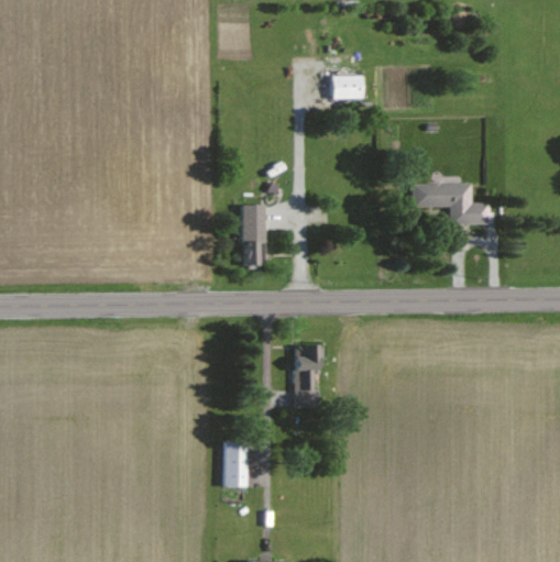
[(332,75),(332,99),(365,99),(365,75),(332,75)]
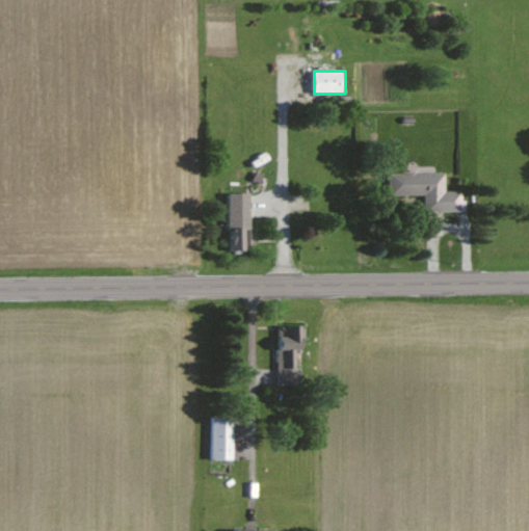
[(429,195),(429,212),(466,212),(465,190),(447,190),(447,173),(390,173),(390,196),(429,195)]
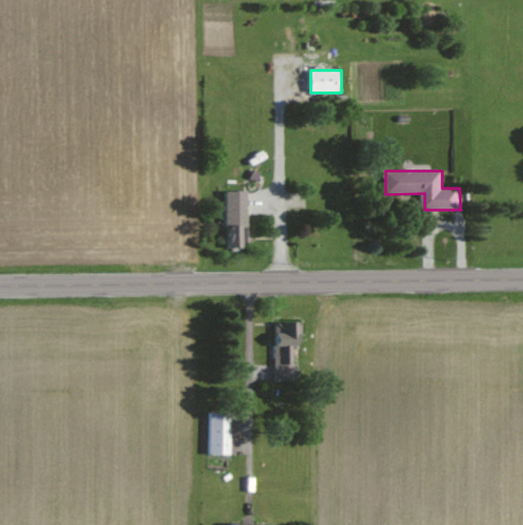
[(250,191),(227,191),(228,249),(251,249),(250,191)]
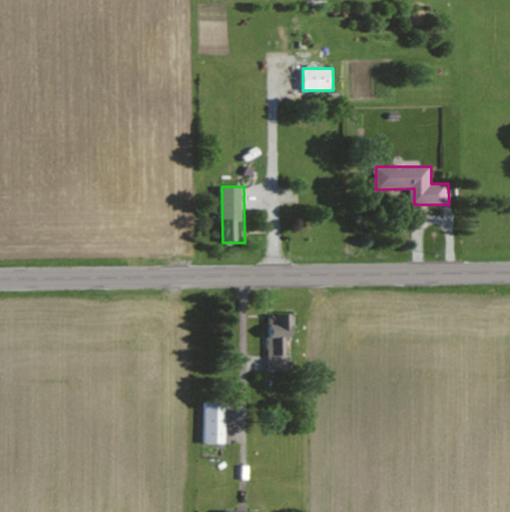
[(293,371),(293,353),(286,353),(286,340),(294,340),(294,314),(269,314),(269,371),(293,371)]
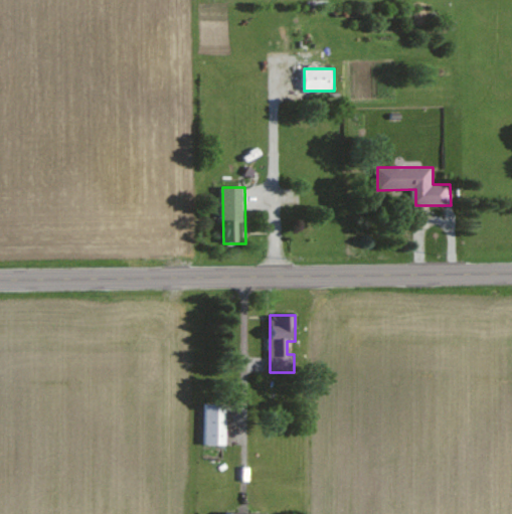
[(227,445),(227,404),(204,404),(204,445),(227,445)]
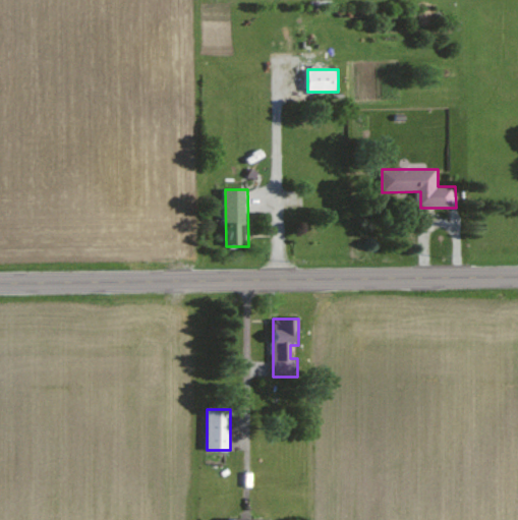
All buildings are outlined.
